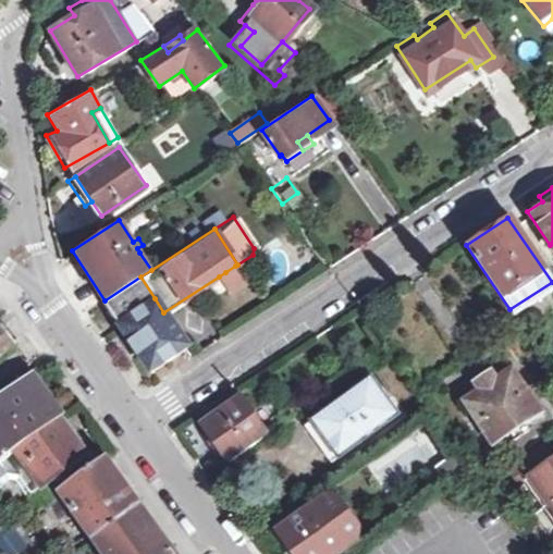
[(225,272),(219,277),(228,291),(244,280),(235,266),(225,272)]
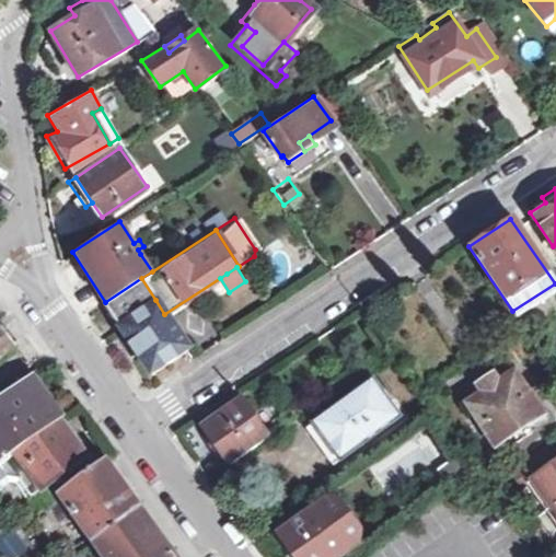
[(103,304),(116,326),(155,300),(141,278),(105,302),(103,304)]
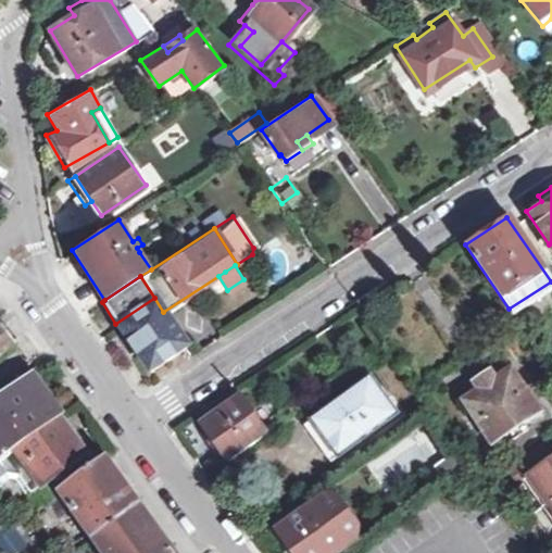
[(154,298),(115,324),(146,369),(184,344),(163,312),(154,298)]
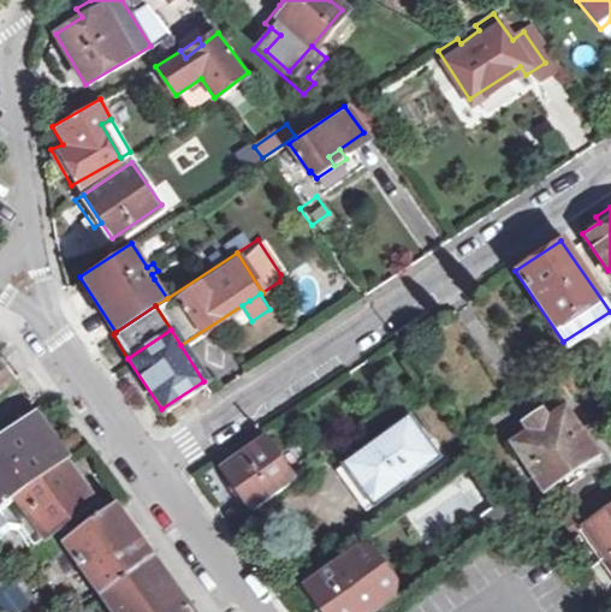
[(0,390),(11,381),(0,367),(0,390)]
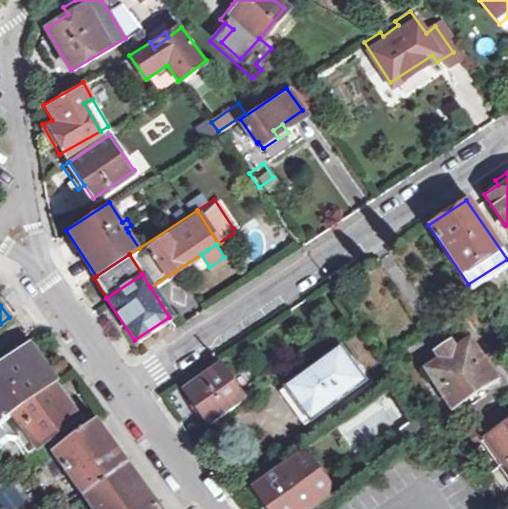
[(492,324),(500,335),(507,329),(507,326),(502,317),(492,324)]
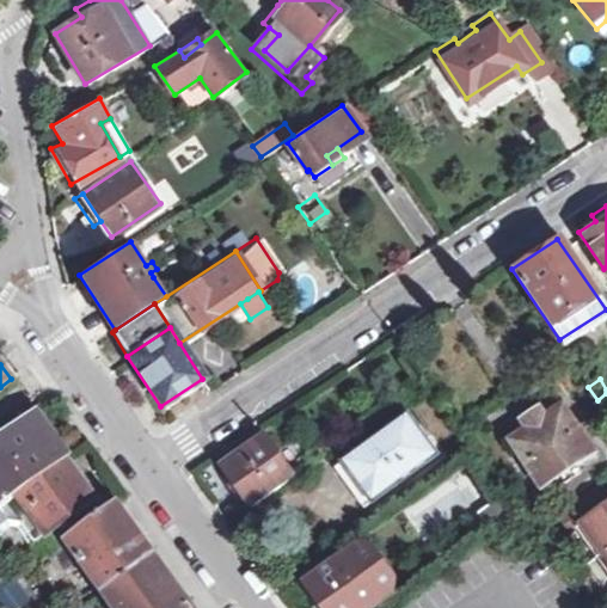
[(552,394),(538,404),(543,411),(558,401),(552,394)]
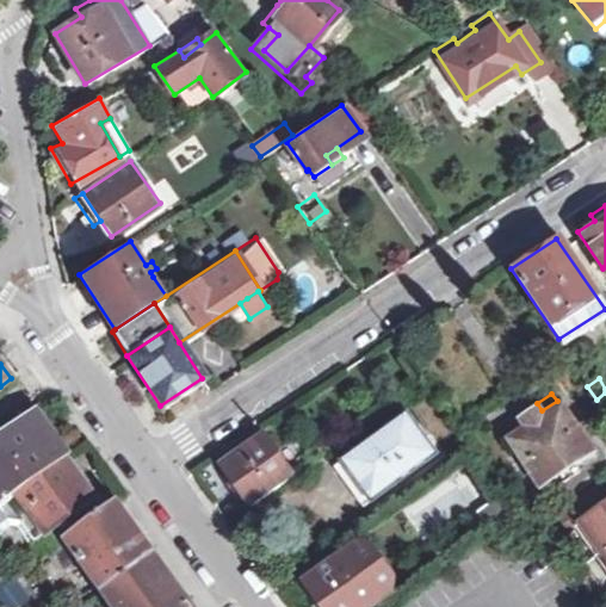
[(542,410),(537,403),(519,416),(523,422),(504,437),(537,484),(557,471),(573,460),(589,448),(557,401),(542,410)]
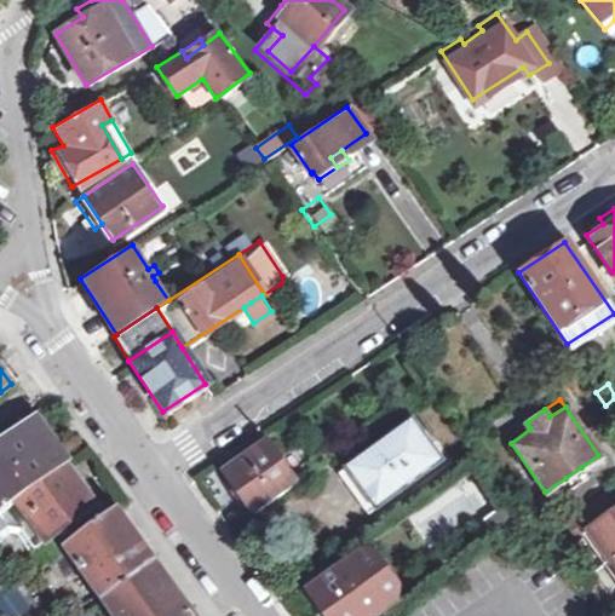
[(28,547),(44,536),(91,502),(29,418),(0,437),(0,533),(11,534),(23,551),(28,547)]
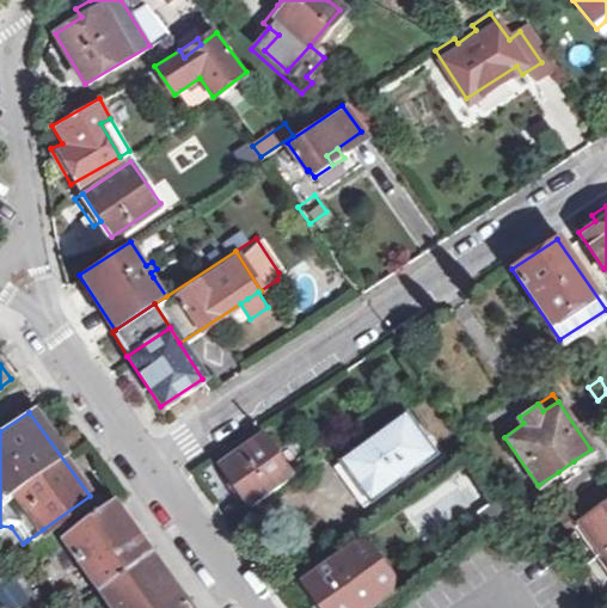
[(403,415),(331,466),(360,505),(431,455),(403,415)]
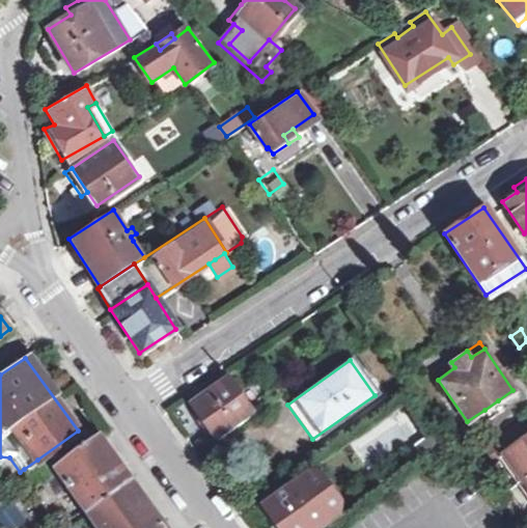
[(199,418),(215,438),(251,412),(225,377),(188,403),(199,418)]
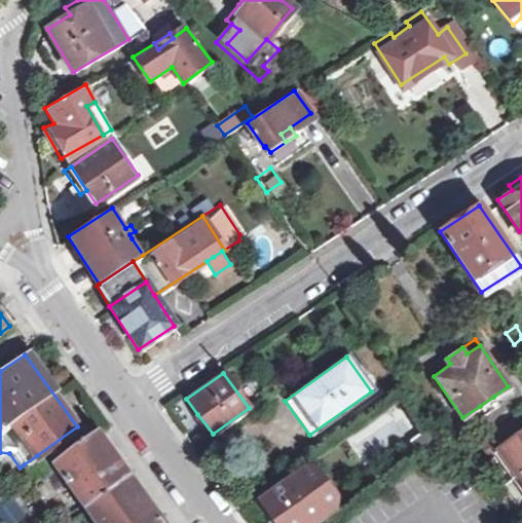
[(493,397),(480,406),(484,413),(498,404),(493,397)]
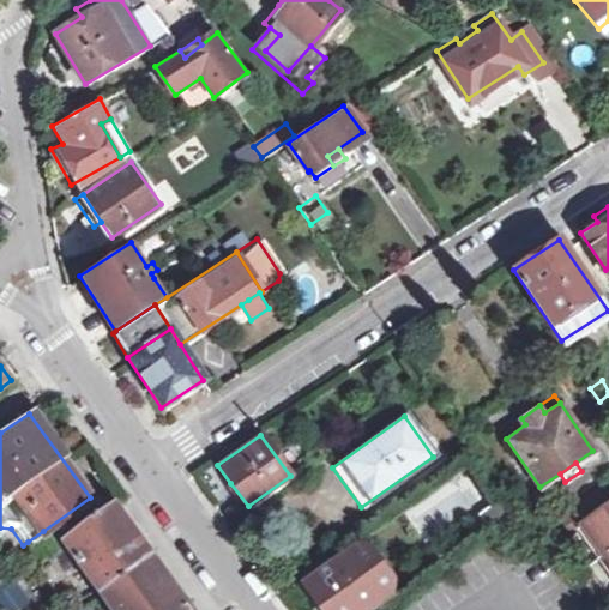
[(397,507),(418,541),(483,501),(462,467),(397,507)]
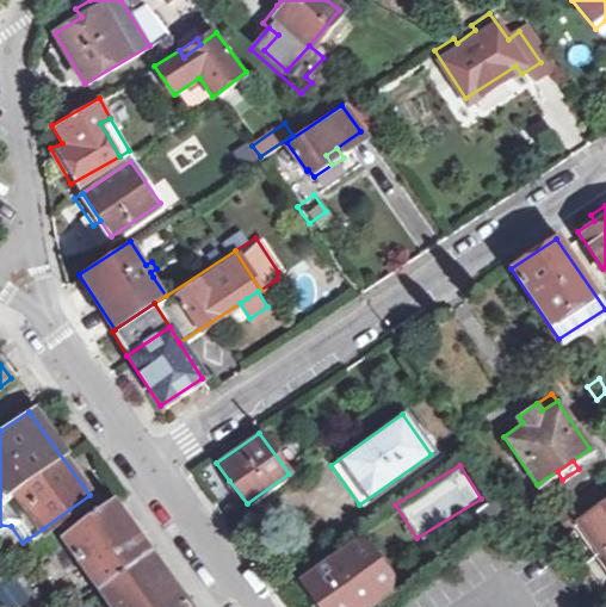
[(236,511),(247,503),(229,481),(220,488),(236,511)]
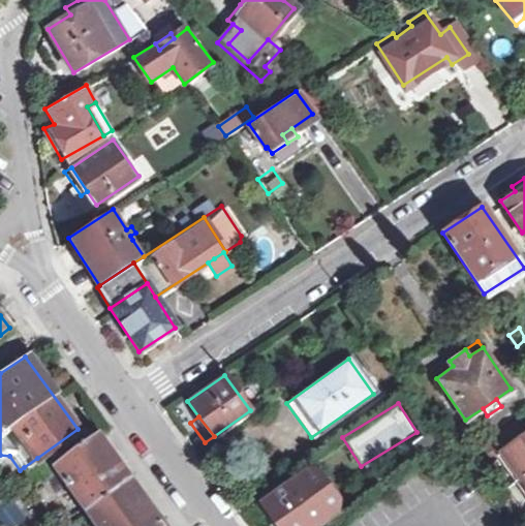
[(524,426),(519,418),(481,442),(491,458),(500,451),(524,487),(524,426)]
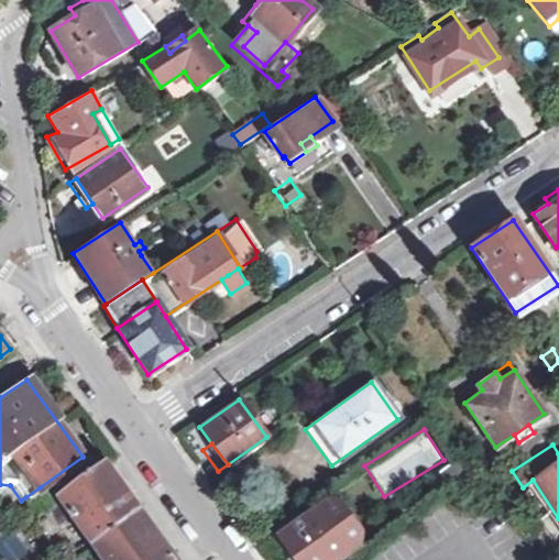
[(455,495),(475,482),(460,459),(439,473),(455,495)]
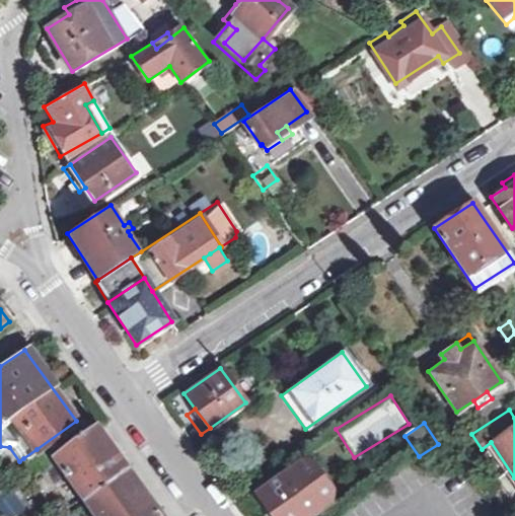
[(46,461),(35,468),(40,475),(57,463),(94,515),(156,515),(92,427),(46,461)]
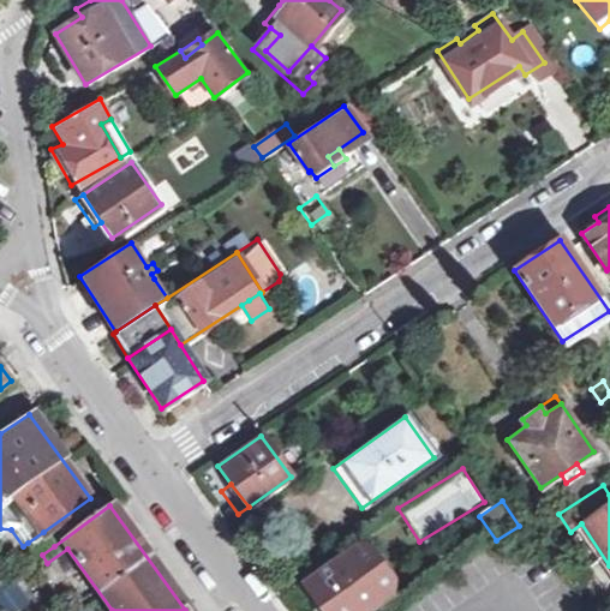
[(43,532),(28,543),(39,557),(42,555),(54,546),(43,532)]
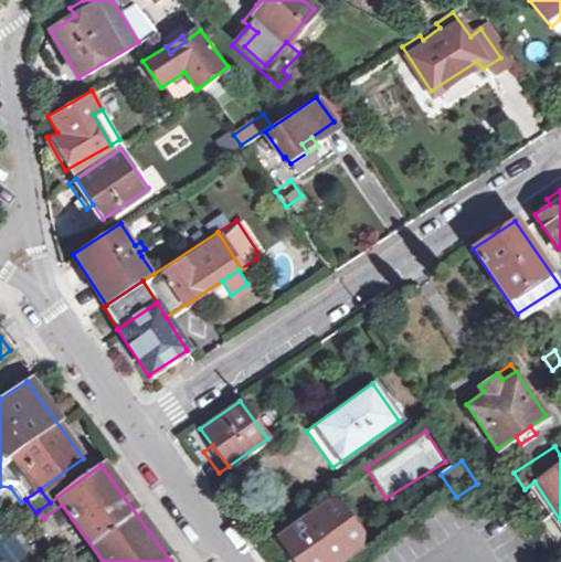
[(337,498),(323,509),(353,550),(369,540),(337,498)]
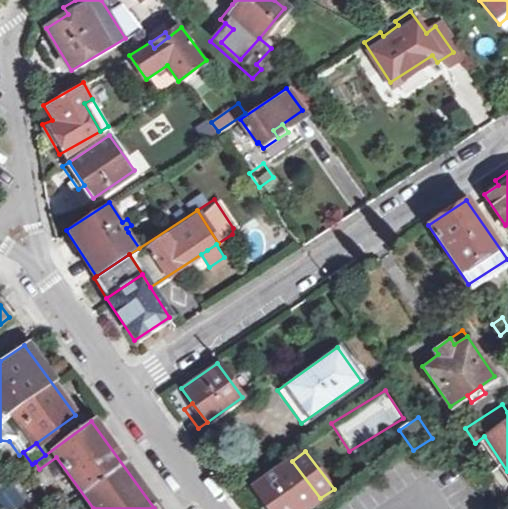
[(304,508),(320,498),(292,461),(255,488),(265,503),(260,507),(261,508),(304,508)]
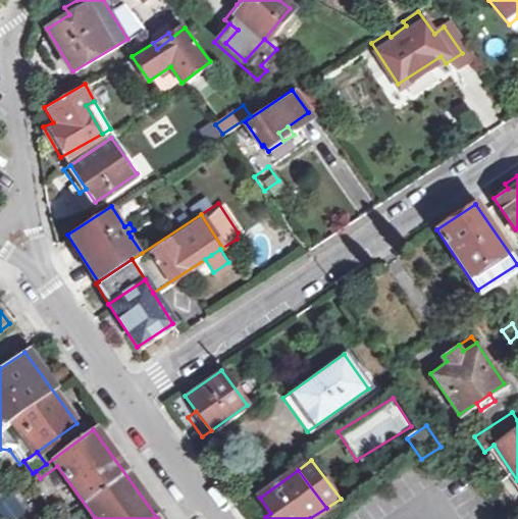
[(11,496),(0,503),(0,518),(12,518),(22,512),(11,496)]
